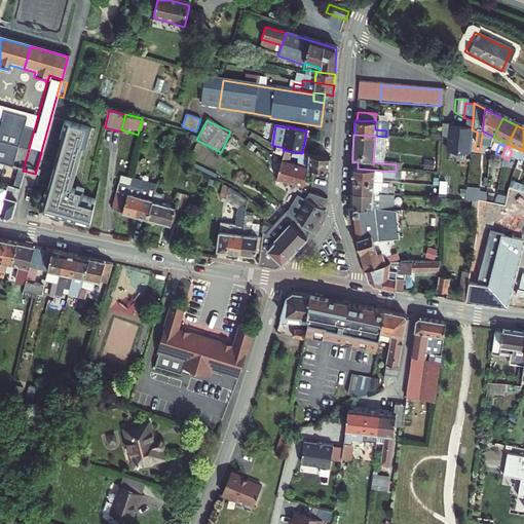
[(13,151),(0,147),(0,163),(2,164),(15,169),(23,171),(27,156),(13,152),(13,151)]
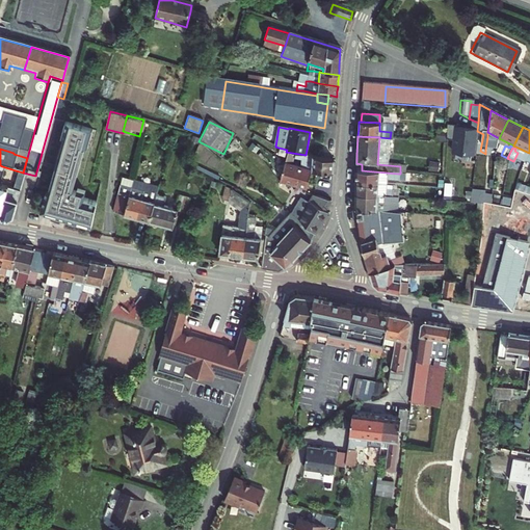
[(286,152),(285,163),(312,171),(334,173),(334,167),(334,160),(306,155),(286,152)]
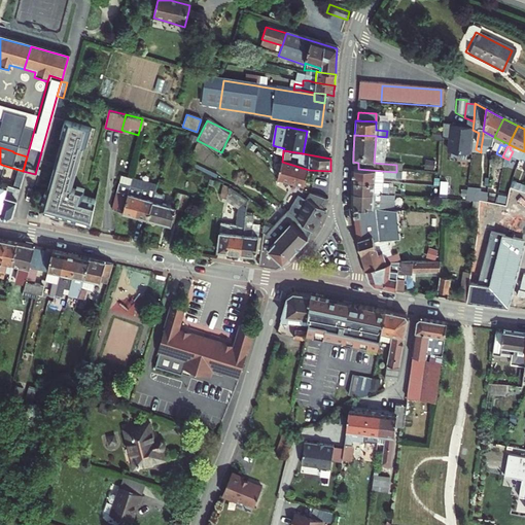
[(49,168),(62,171),(63,165),(51,161),(49,168)]
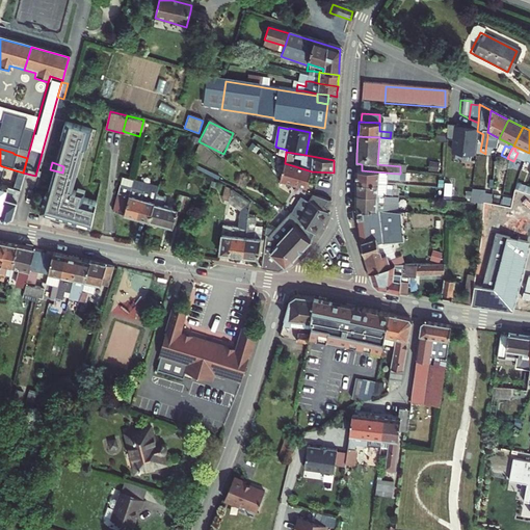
[(285,163),(282,182),(283,183),(307,189),(312,171),(285,163)]
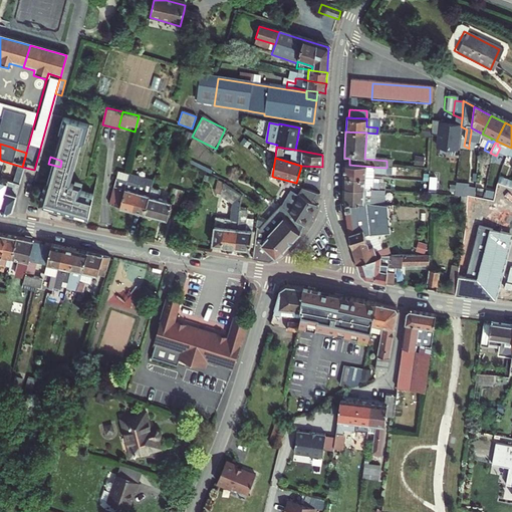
[(0,212),(9,213),(22,167),(15,165),(9,182),(0,179),(0,212)]
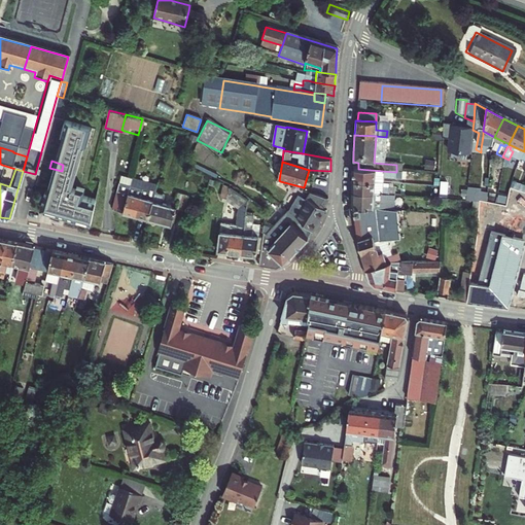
[(394,172),(358,169),(353,169),(353,182),(382,184),(383,179),(393,180),(394,172)]
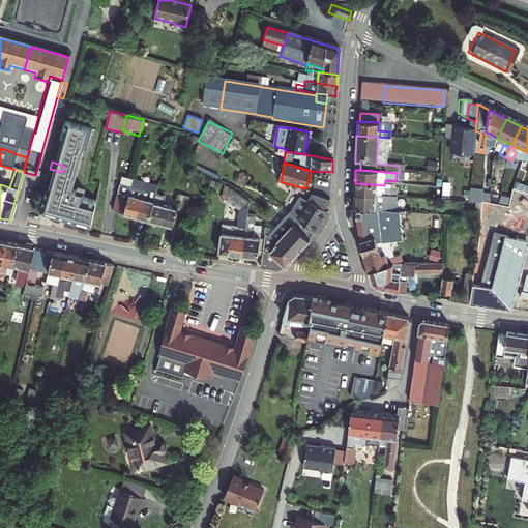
[(81,181),(64,177),(61,189),(78,194),(81,181)]
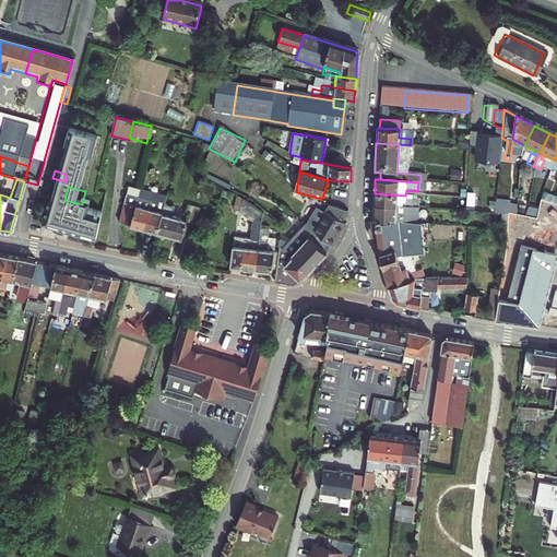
[(156,233),(162,214),(164,206),(164,205),(166,198),(150,193),(147,201),(151,202),(143,229),(150,232),(156,233)]
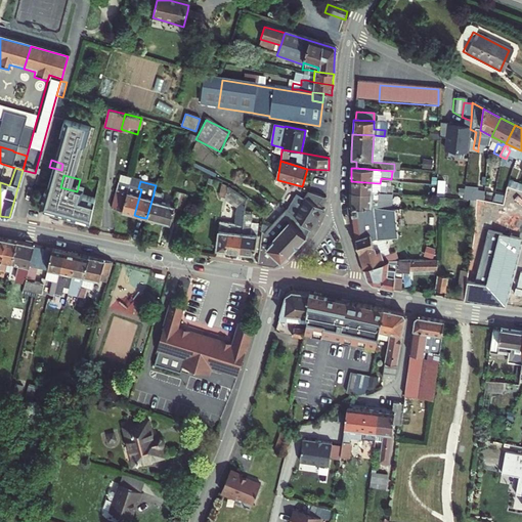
[(351,187),(351,191),(384,194),(384,187),(380,187),(380,183),(351,181),(351,187)]
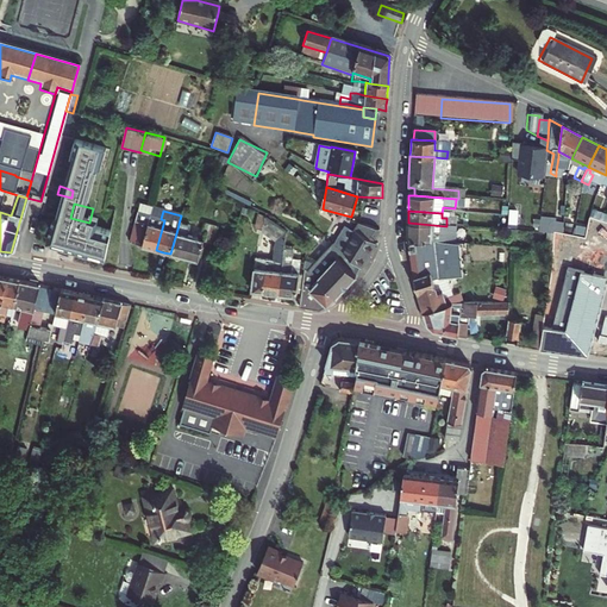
[(586,214),(575,212),(570,232),(571,232),(582,235),(586,214)]
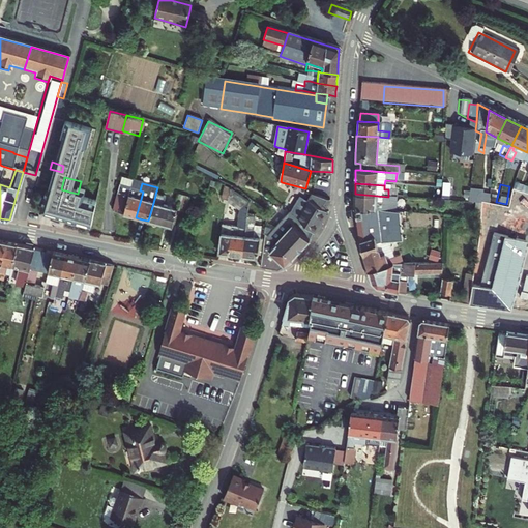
[(123,214),(136,217),(143,192),(140,191),(118,185),(112,211),(123,214)]
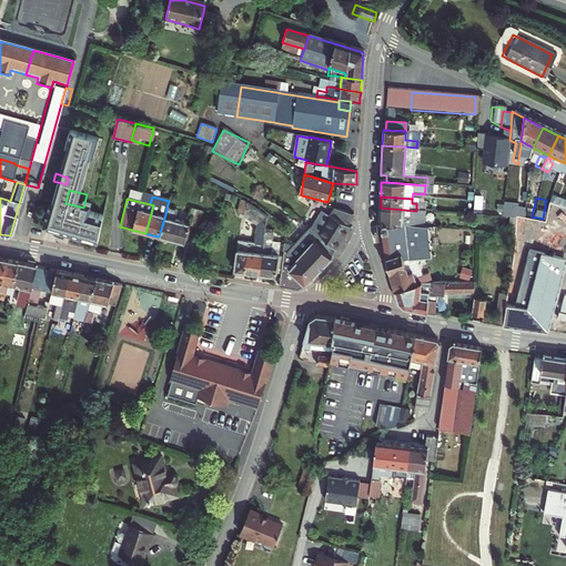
[(171,240),(184,243),(188,230),(189,223),(191,216),(187,215),(190,208),(187,206),(185,214),(183,223),(171,220),(173,210),(167,209),(167,210),(164,218),(159,236),(171,240)]
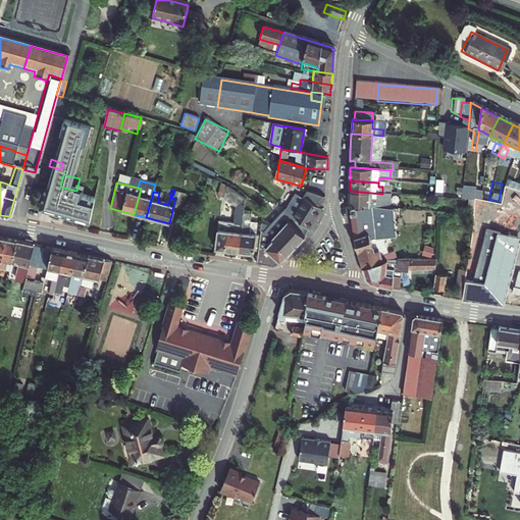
[(237,193),(228,191),(225,204),(234,206),(237,193)]
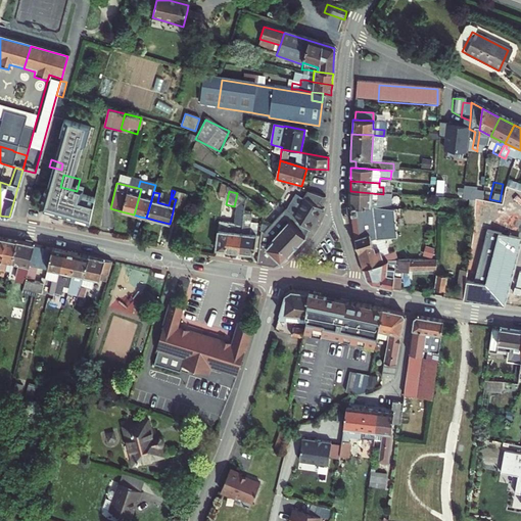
[(306,191),(293,215),(310,231),(317,217),(324,205),(324,203),(321,203),(324,195),(306,191)]
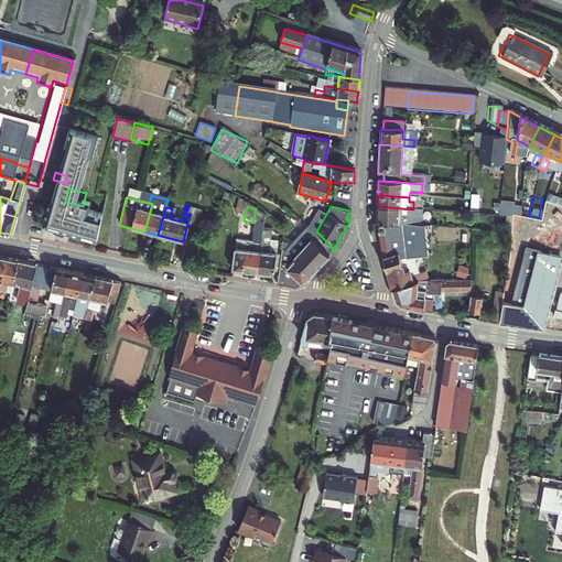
[(378,206),(377,223),(402,225),(413,225),(414,215),(412,215),(413,209),(378,206)]
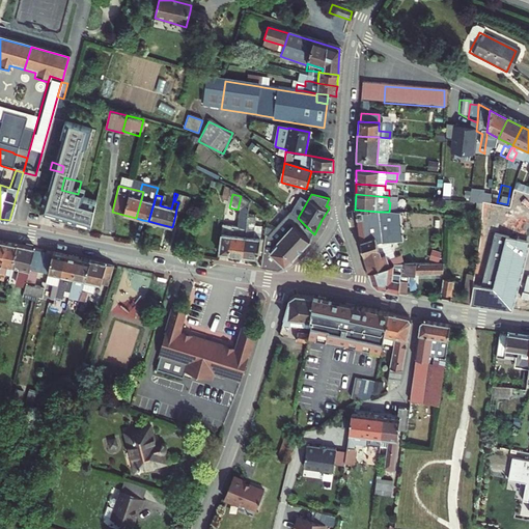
[(188,198),(179,197),(178,202),(176,209),(184,211),(188,198)]
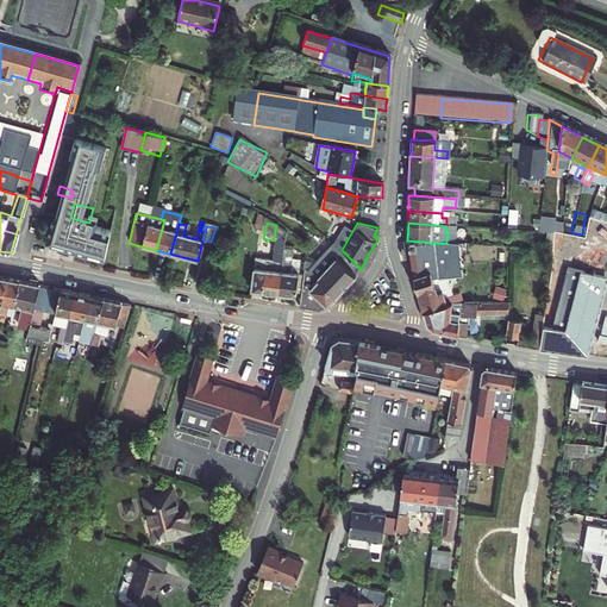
[(76,235),(64,231),(60,251),(72,254),(83,257),(91,232),(77,230),(76,235)]
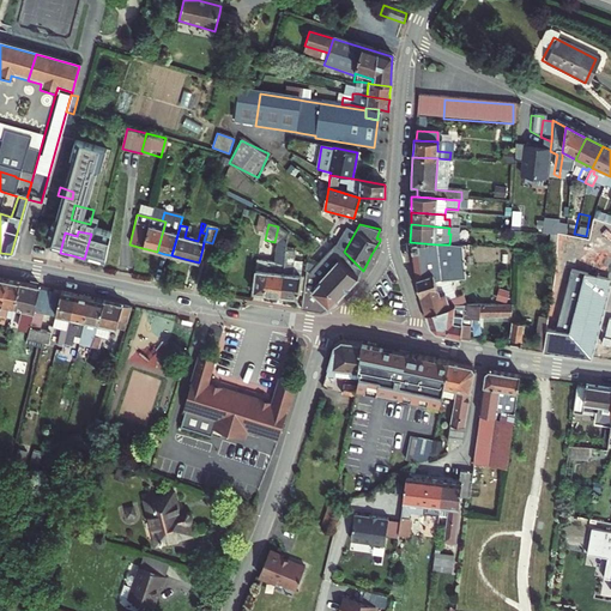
[(551,273),(564,276),(570,234),(564,233),(557,231),(556,236),(555,253),(551,273)]
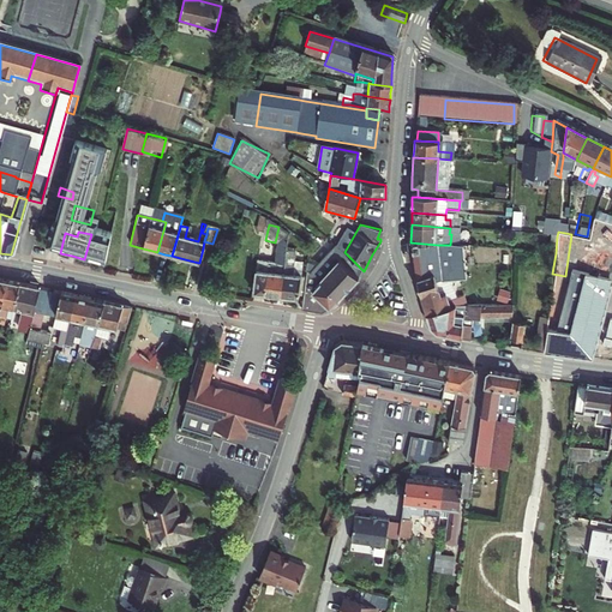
[(570,277),(576,234),(575,234),(571,234),(565,276),(570,277)]
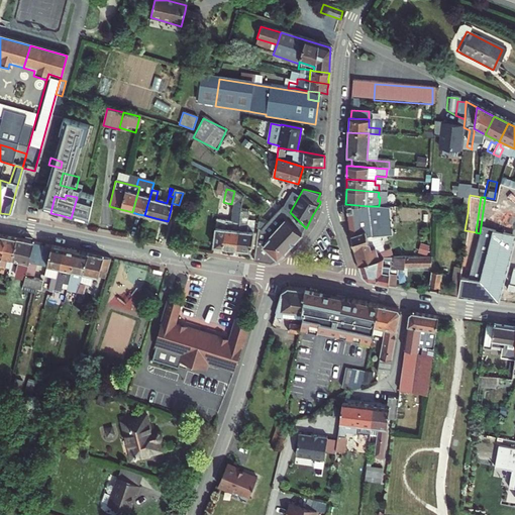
[(372,230),(369,206),(345,204),(346,207),(352,207),(352,214),(347,214),(350,229),(351,236),(367,231),(372,230)]
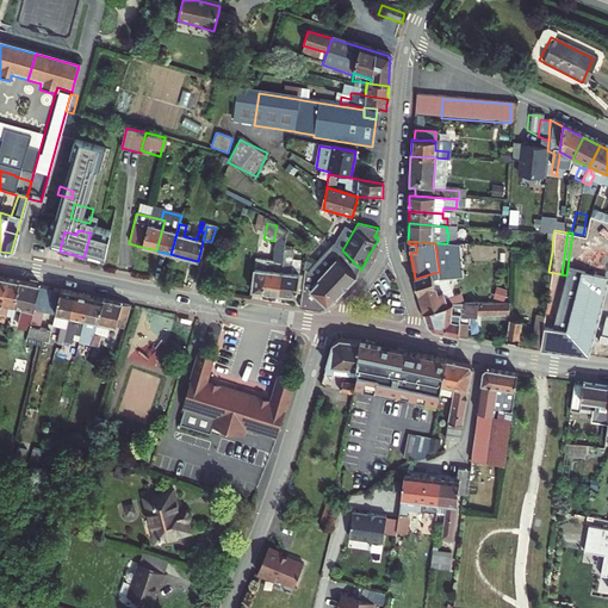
[(337,259),(358,275),(361,270),(342,250),(337,259)]
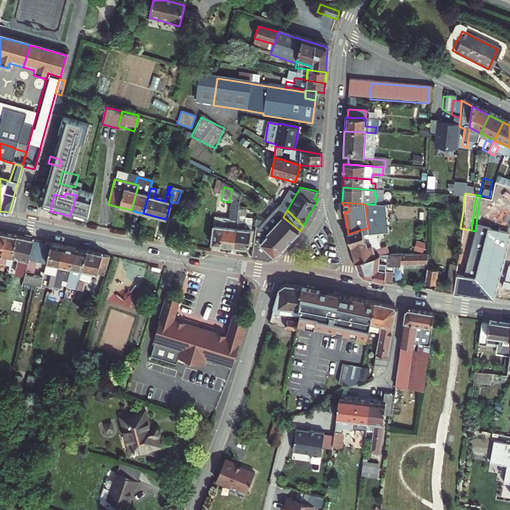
[(214,219),(210,244),(222,245),(235,247),(238,213),(233,212),(232,221),(214,219)]
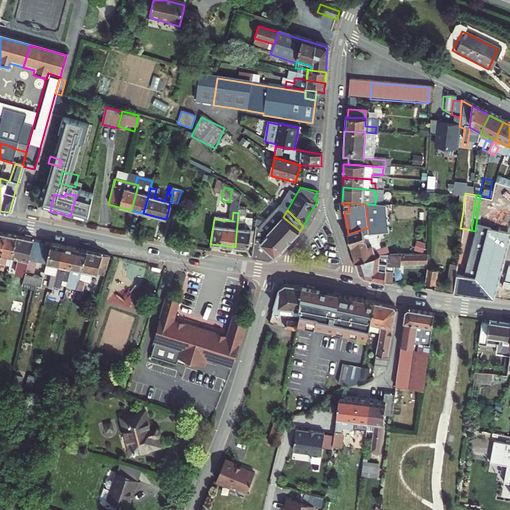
[(238,213),(235,247),(242,248),(248,249),(249,247),(253,248),(255,231),(245,229),(246,214),(238,213)]
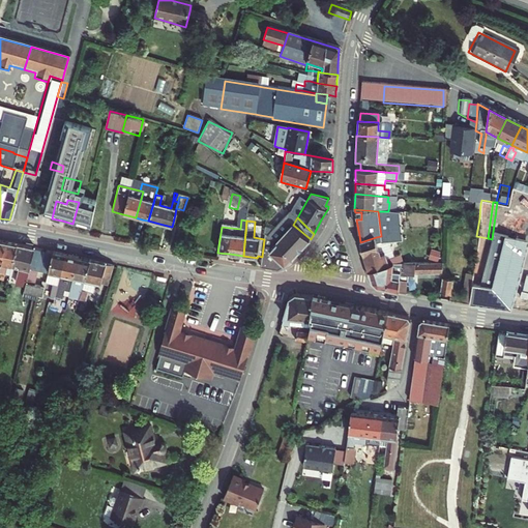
[(298,252),(311,239),(293,225),(281,237),(276,241),(277,242),(292,258),(298,252)]
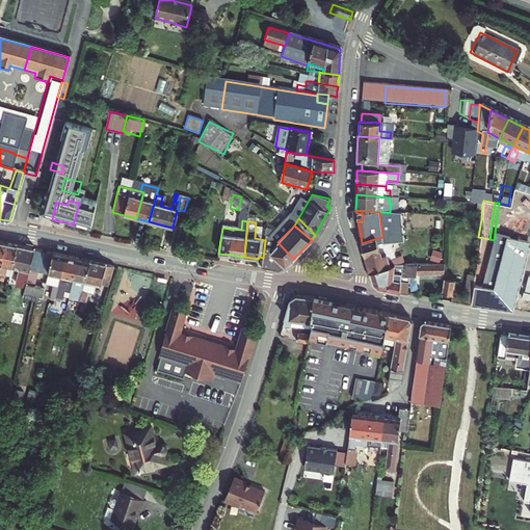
[(282,238),(265,227),(264,232),(266,233),(277,242),(282,238)]
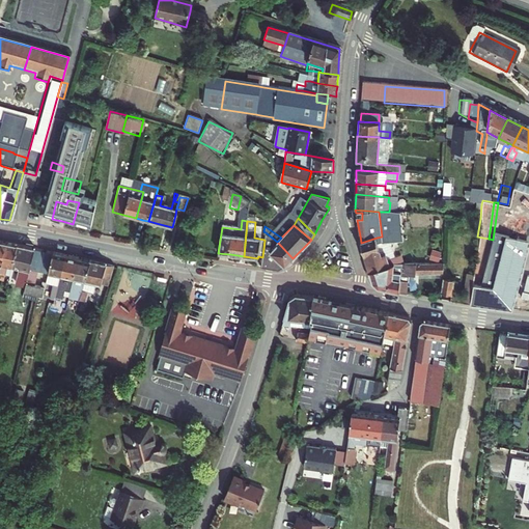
[(261,267),(277,269),(284,267),(288,262),(293,258),(278,243),(277,242),(266,232),(265,240),(262,257),(261,267)]
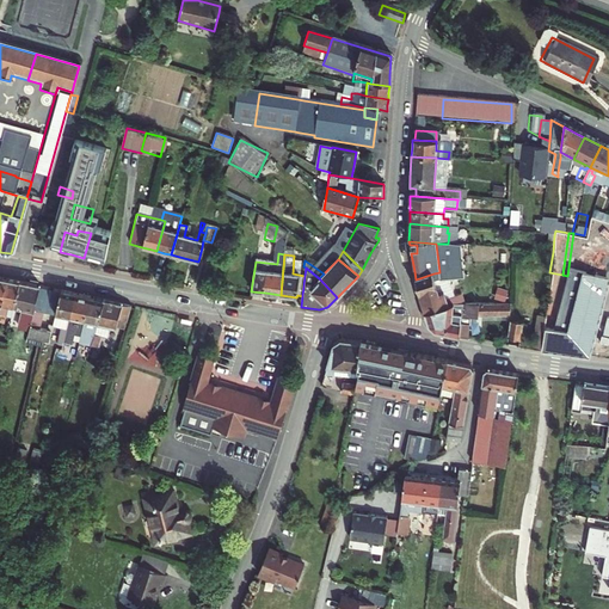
[(547,293),(546,303),(565,306),(570,276),(567,276),(563,275),(549,272),(547,293)]
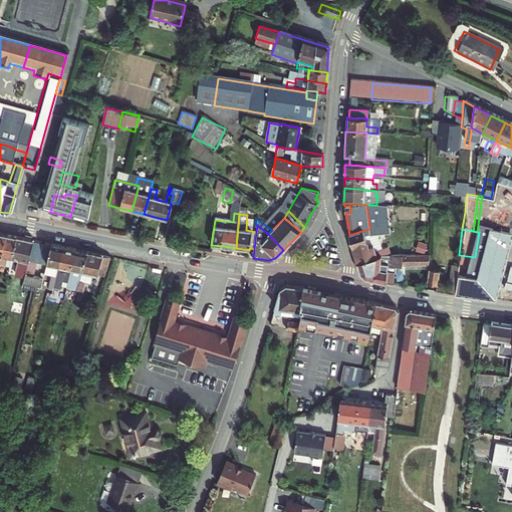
[(349,235),(358,262),(381,255),(380,251),(371,253),(364,230),(349,235)]
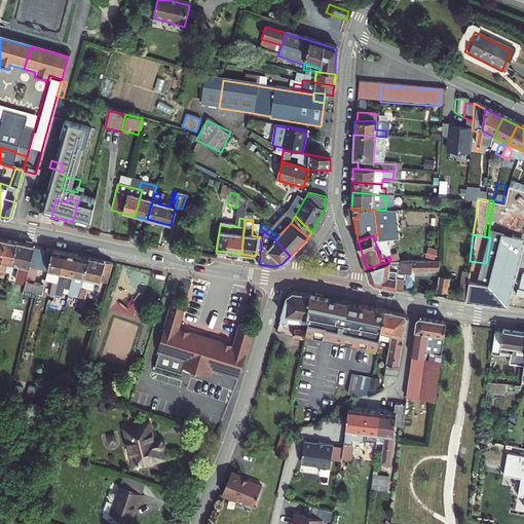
[(4,241),(0,261),(0,272),(4,273),(6,264),(10,264),(15,244),(9,242),(4,241)]
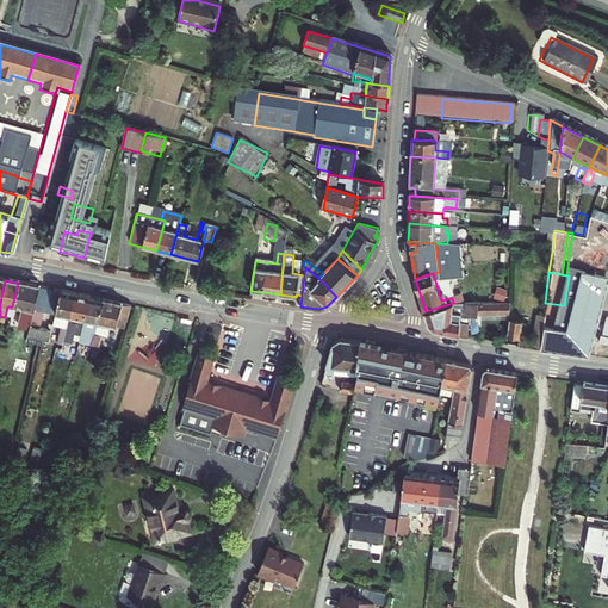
[(18,283),(12,306),(23,309),(18,329),(29,332),(37,290),(38,287),(28,285),(18,283)]
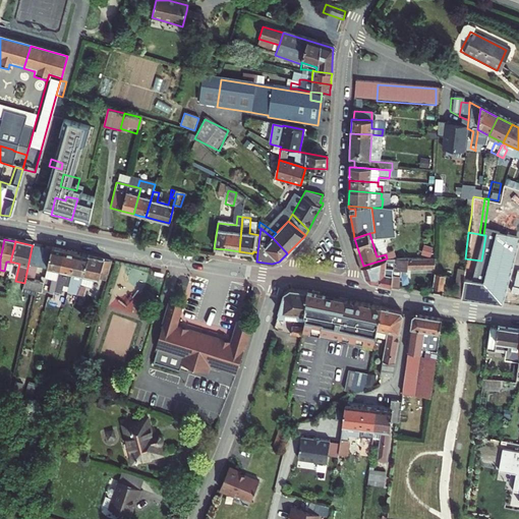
[(421,254),(430,256),(433,247),(423,245),(421,254)]
